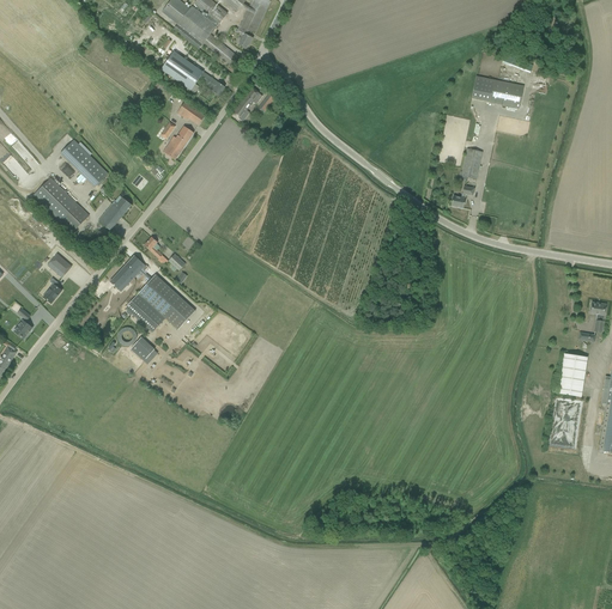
[(193,2),(191,5),(183,0),(170,0),(163,8),(179,22),(175,25),(200,46),(204,41),(231,64),(230,66),(234,69),(237,65),(234,62),(240,54),(211,32),(218,24),(217,23),(219,20),(220,20),(229,10),(216,0),(195,0),(210,12),(208,14),(193,2)]
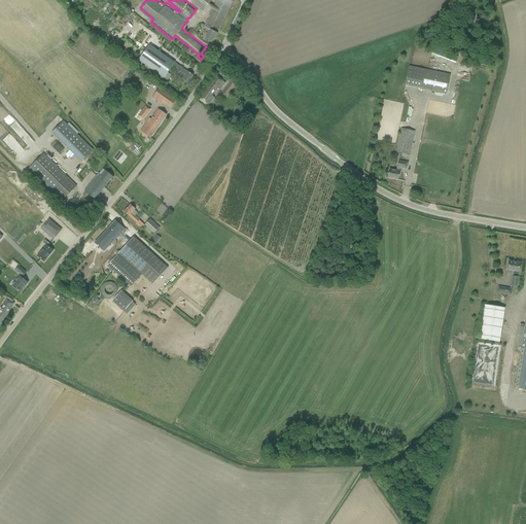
[(191,0),(193,1),(193,0),(195,0),(204,8),(211,0),(191,0)]
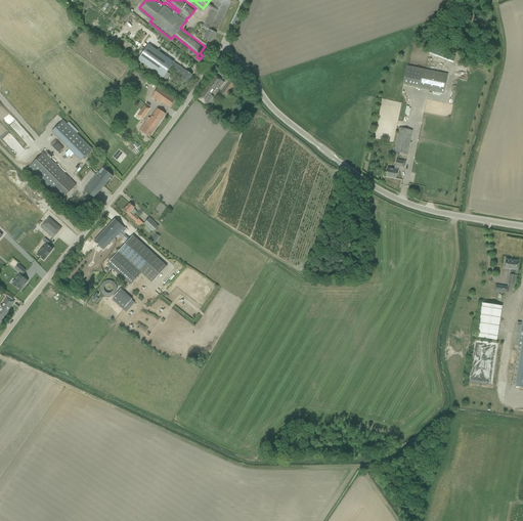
[(205,36),(207,36),(211,39),(214,33),(215,34),(217,30),(213,29),(215,25),(219,26),(231,0),(215,0),(204,24),(210,27),(205,36)]
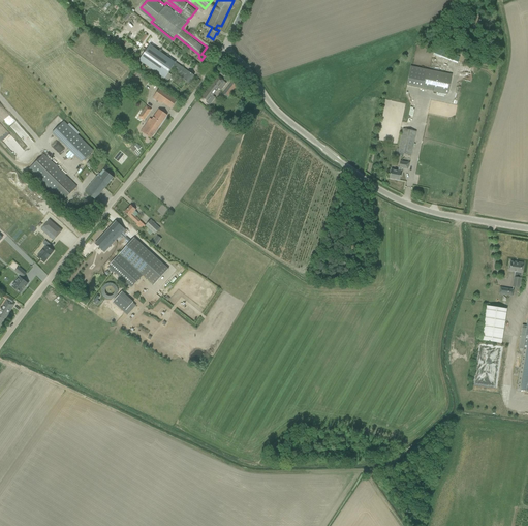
[(173,65),(181,71),(185,74),(184,76),(189,81),(194,72),(189,68),(188,70),(184,67),(185,66),(151,41),(140,57),(165,75),(173,65)]
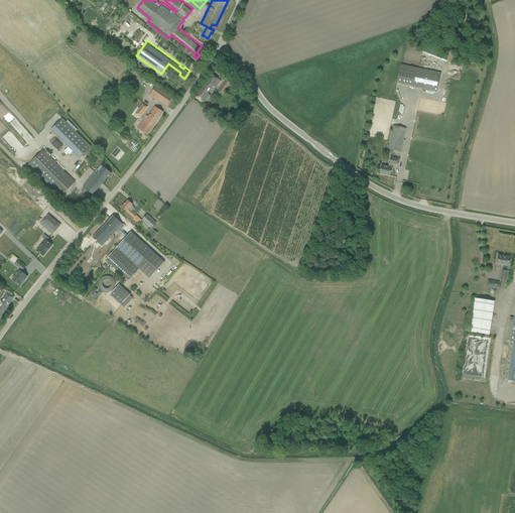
[(424,50),(448,57),(451,51),(426,43),(424,50)]
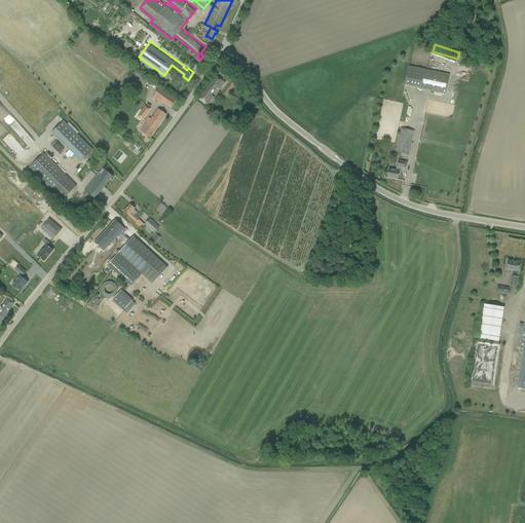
[(406,82),(446,90),(450,71),(410,63),(406,82)]
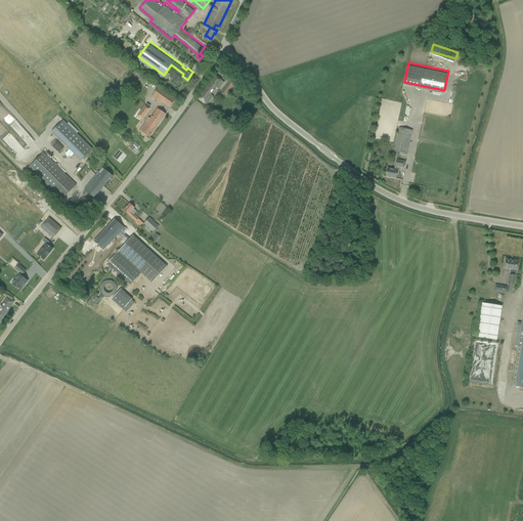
[(216,73),(200,95),(209,101),(214,93),(212,92),(217,85),(220,87),(225,80),(216,73)]
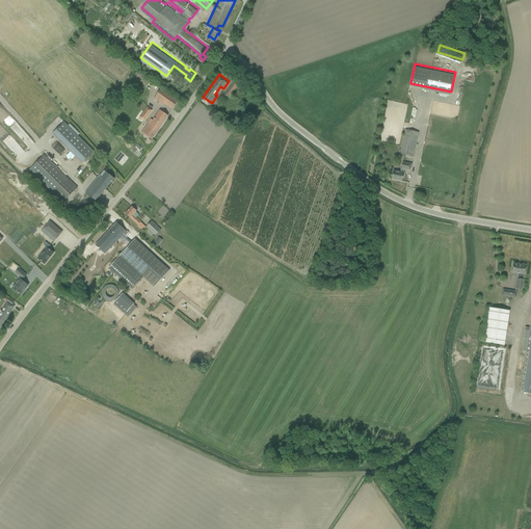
[(229,96),(238,85),(240,82),(235,78),(224,93),(229,96)]
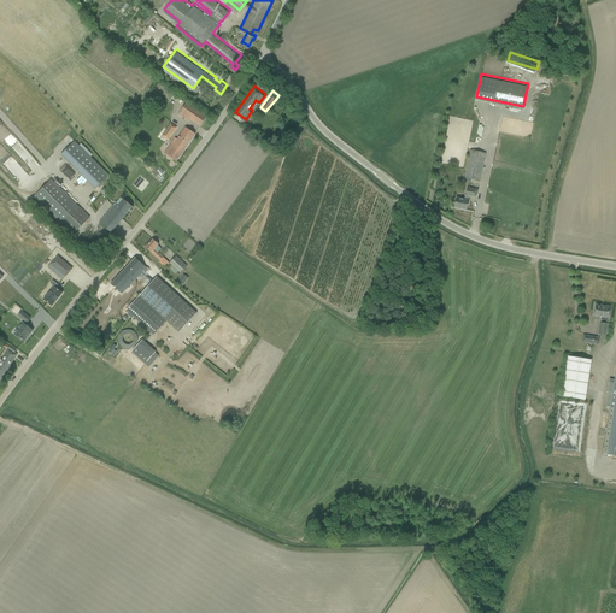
[(187,100),(183,106),(180,111),(188,117),(189,116),(200,123),(207,113),(187,100)]
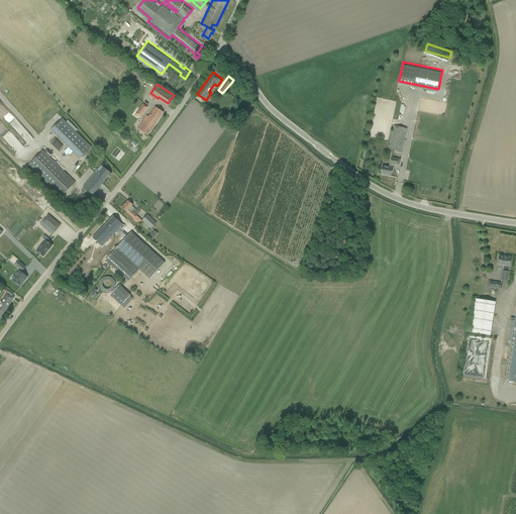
[(136,111),(141,115),(148,104),(143,101),(136,111)]
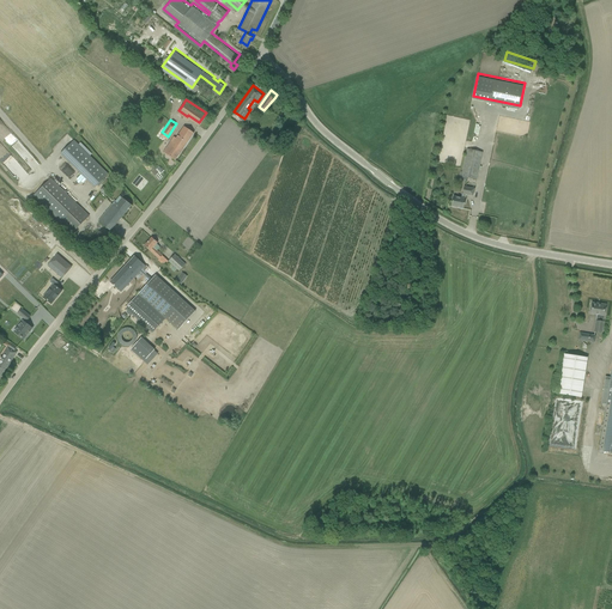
[(164,150),(171,153),(176,157),(195,129),(186,123),(177,135),(175,134),(164,150)]
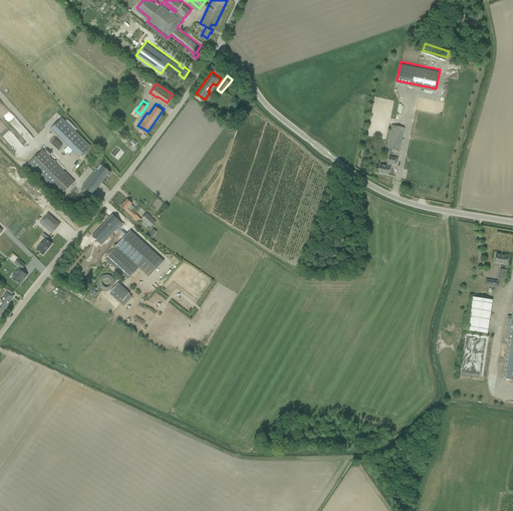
[(51,126),(80,155),(91,144),(62,115),(51,126)]
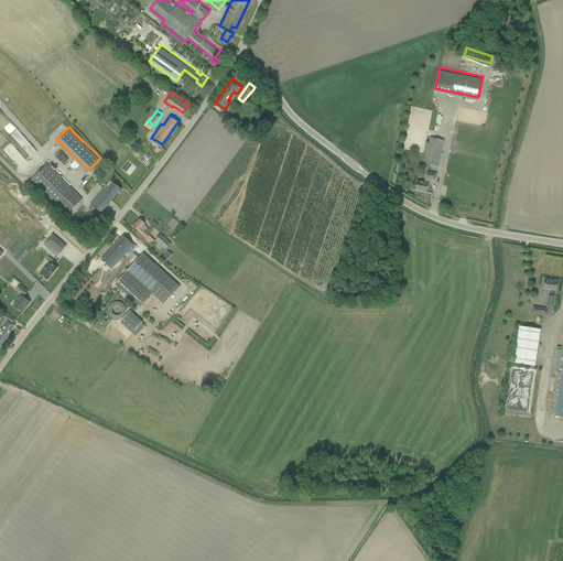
[(431,135),(426,155),(425,154),(423,163),(430,164),(431,161),(440,162),(444,138),(431,135)]
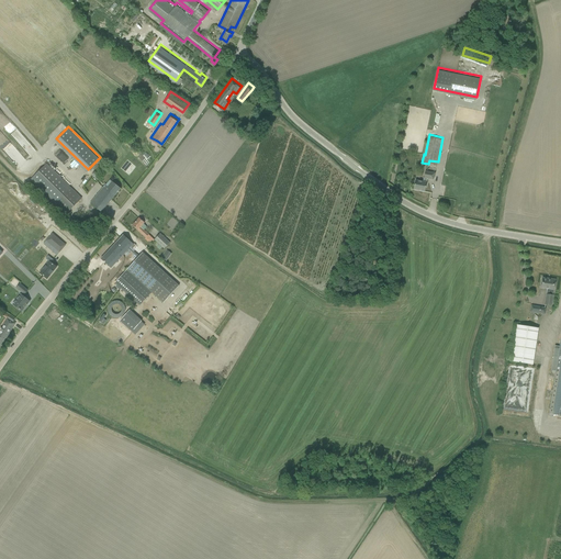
[(32,177),(56,201),(67,211),(82,196),(71,185),(47,160),(32,177)]
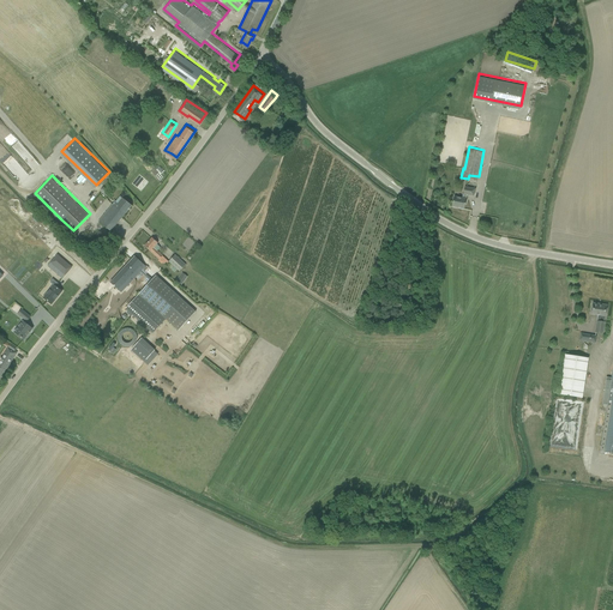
[(455,193),(455,198),(454,203),(466,206),(468,192),(475,193),(476,187),(476,186),(466,183),(464,191),(463,195),(455,193)]
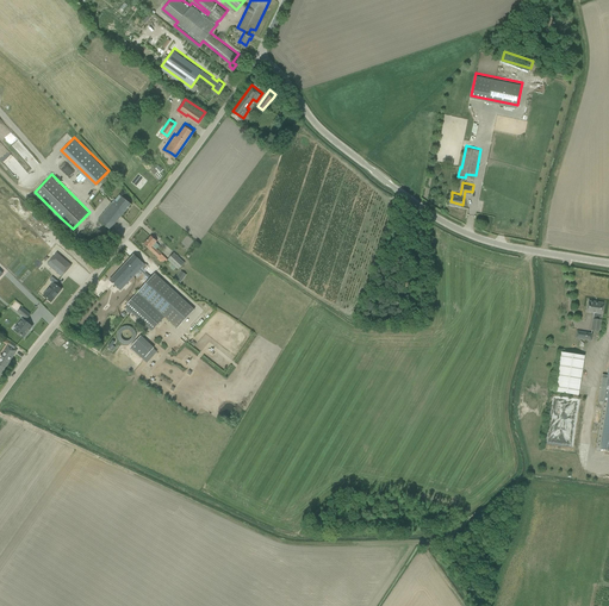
[(99,217),(106,223),(111,226),(132,201),(122,192),(117,198),(116,197),(99,217)]
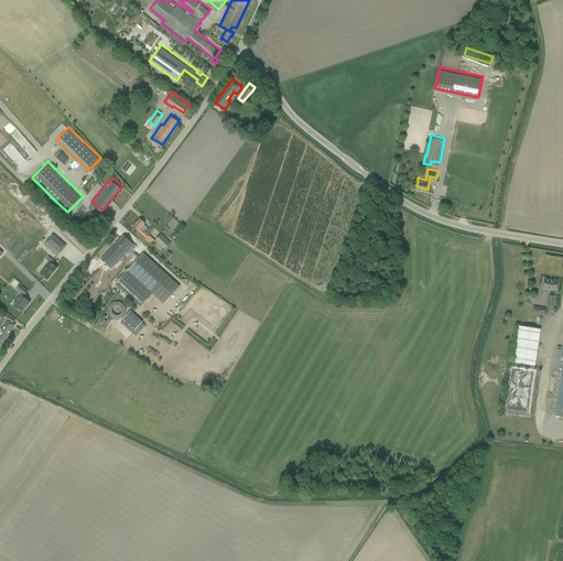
[(140,216),(133,223),(139,228),(148,235),(147,237),(150,240),(151,239),(153,241),(157,238),(145,228),(149,225),(145,222),(145,220),(140,216)]
